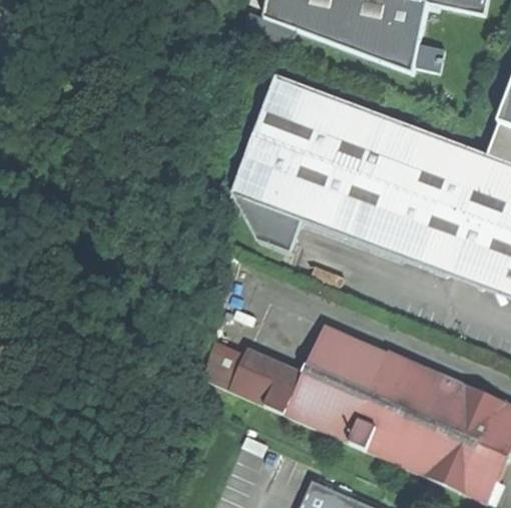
[(267,0),(264,17),(414,73),(427,1),(484,13),(486,0),(267,0)]
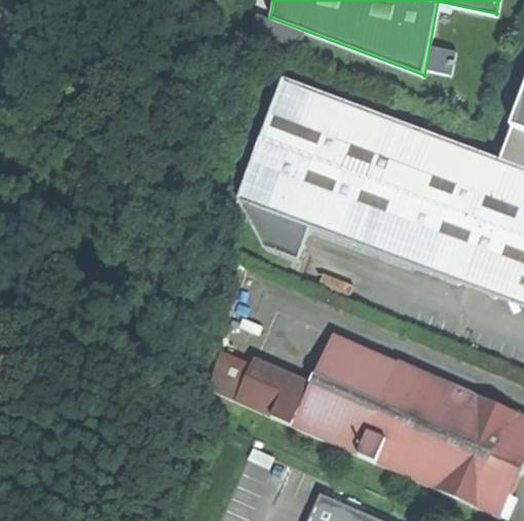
[(523,164),(498,156),(281,75),(235,198),(309,225),(457,281),(478,267),(485,291),(496,295),(517,286),(523,305),(523,164)]
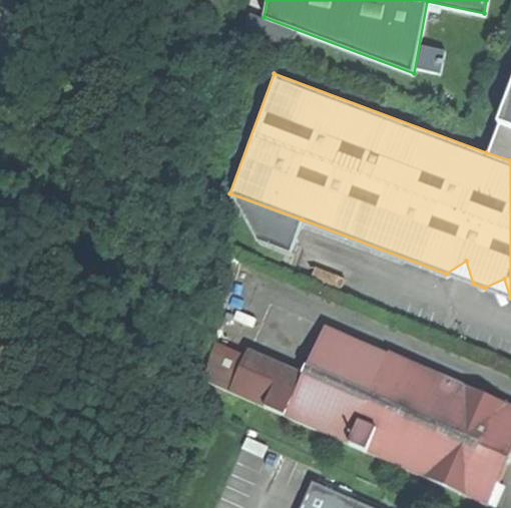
[(510,84),(486,152),(510,160),(510,84)]
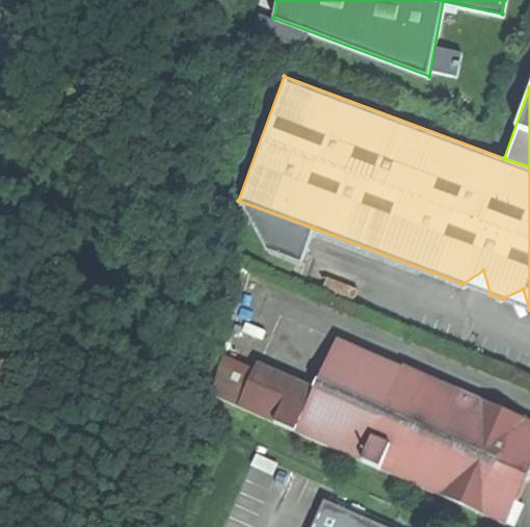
[(299,260),(313,228),(238,201),(264,246),(299,260)]
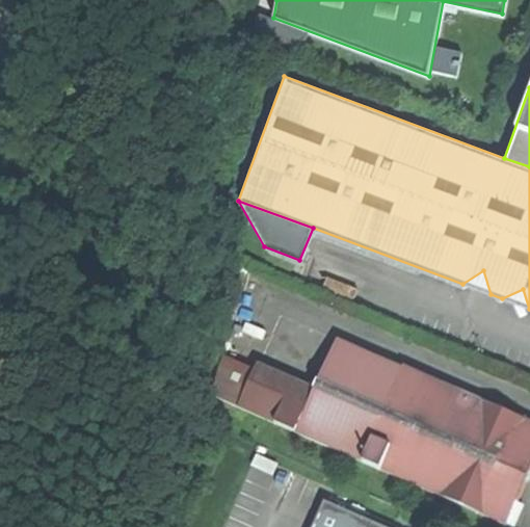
[(462,284),(491,294),(483,270),(462,284)]
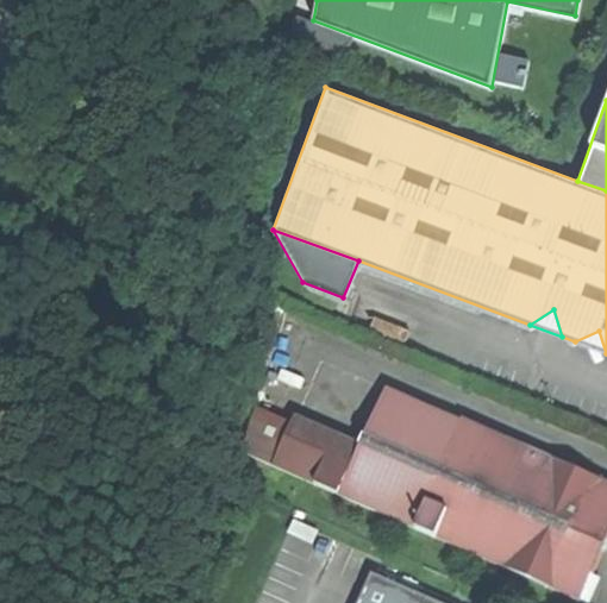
[(575,341),(606,353),(599,331),(575,341)]
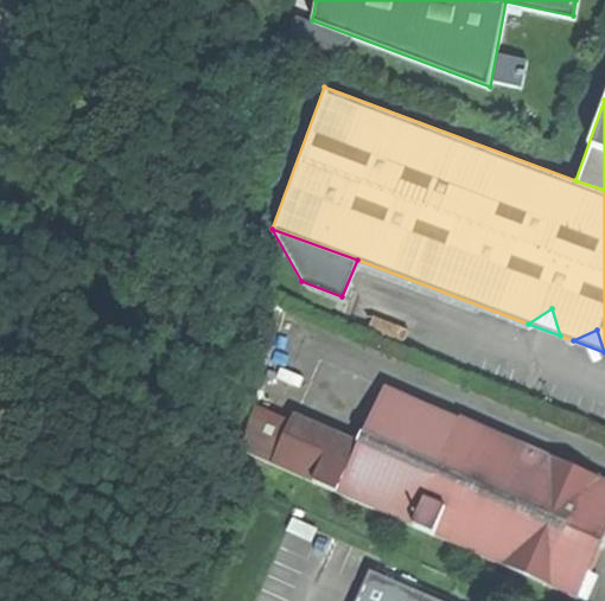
[(342,491),(578,593),(602,541),(604,531),(604,474),(458,411),(457,415),(387,385),(358,453),(342,491)]
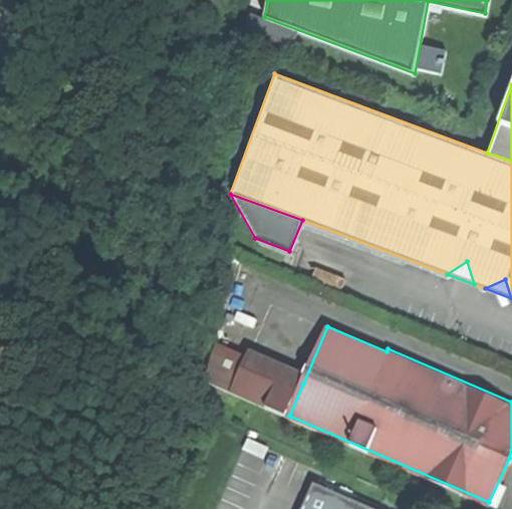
[(231,391),(289,416),(303,384),(245,358),(231,391)]
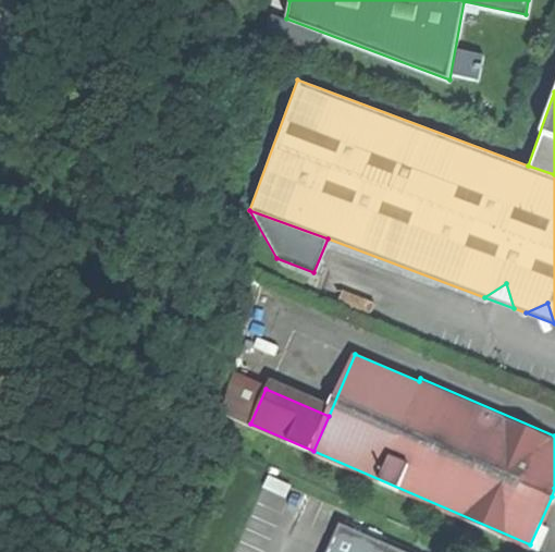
[(343,551),(406,551),(353,530),(343,551)]
